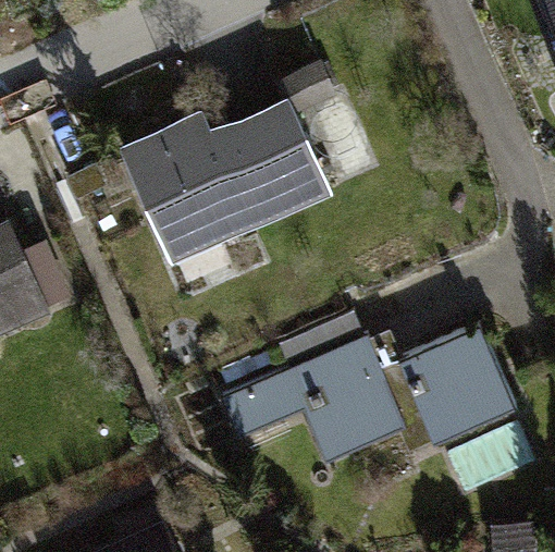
[(554,0),(537,0),(554,40),(554,0)]
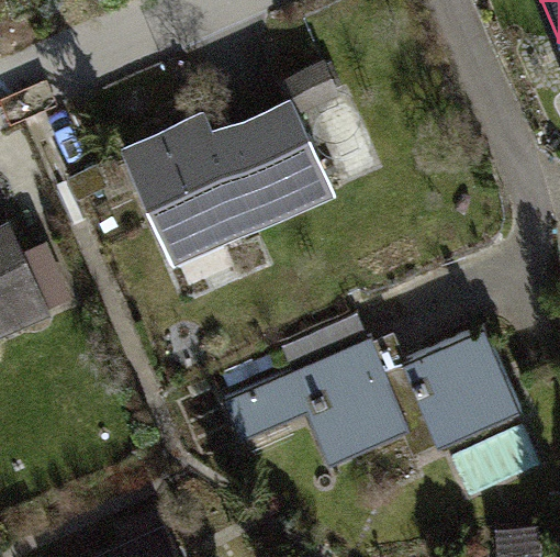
[(292,97),(301,115),(342,98),(325,60),(279,80),(288,99),(292,97)]
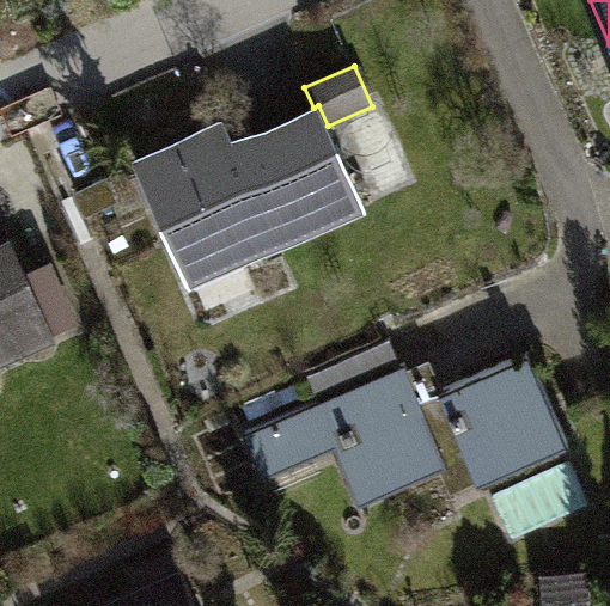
[(223,124),(133,164),(190,293),(367,215),(328,126),(318,105),(313,108),(231,144),(223,124)]
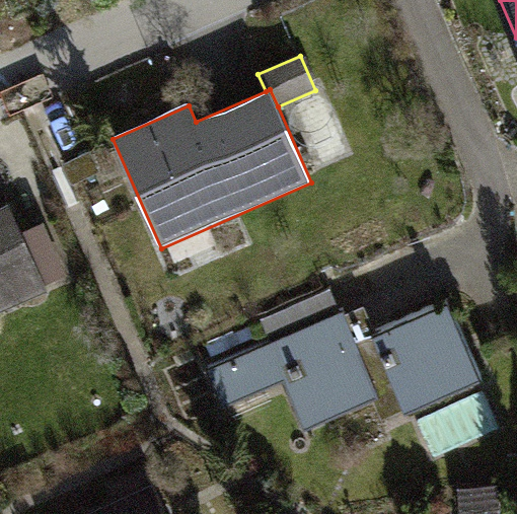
[(0,313),(43,296),(39,288),(67,276),(45,222),(20,232),(7,202),(0,204),(0,313)]
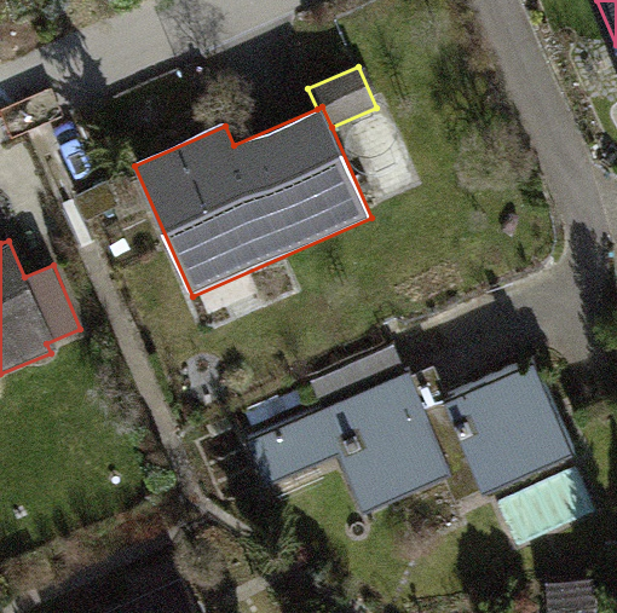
[(311,383),(324,409),(407,372),(395,348),(311,383)]
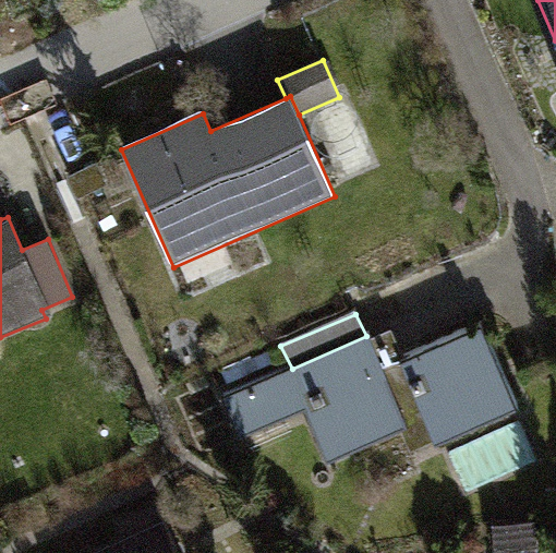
[(514,406),(480,329),(409,360),(395,329),(372,339),(371,335),(366,336),(292,369),(226,398),(243,437),(305,410),(328,461),(398,431),(408,452),(514,406)]
